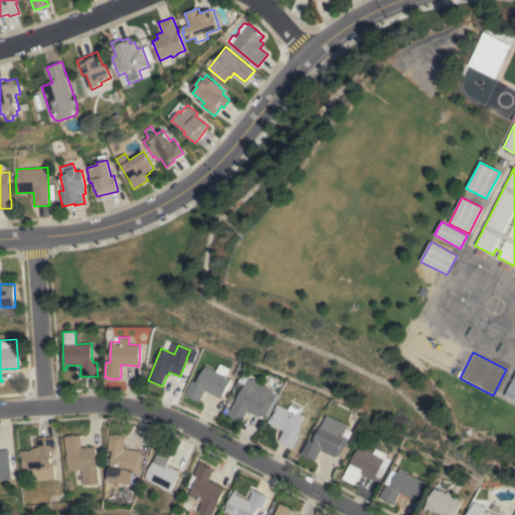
[(196,382),(198,377),(199,378),(205,365),(216,371),(219,364),(229,368),(225,376),(230,378),(220,398),(204,390),(199,400),(197,399),(196,400),(188,396),(188,394),(185,393),(192,379),(196,382)]
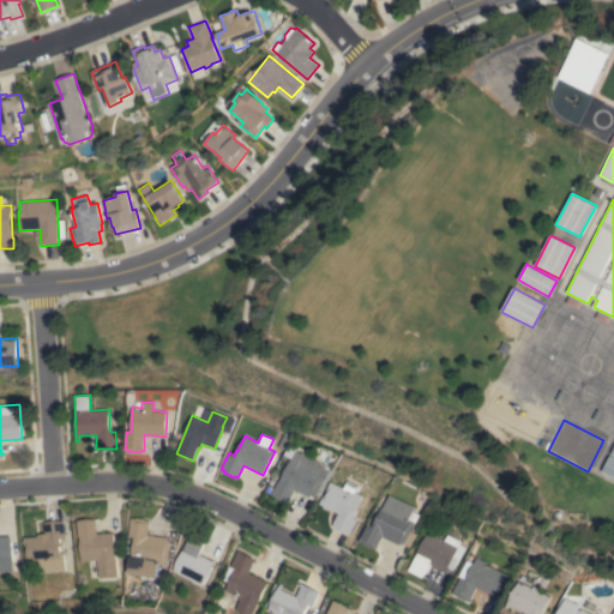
[(278,481),(280,481),(295,451),(301,453),(301,452),(306,453),(305,456),(325,465),(320,475),(325,477),(315,498),(309,495),(308,497),(295,491),(288,503),(272,494),(278,481)]
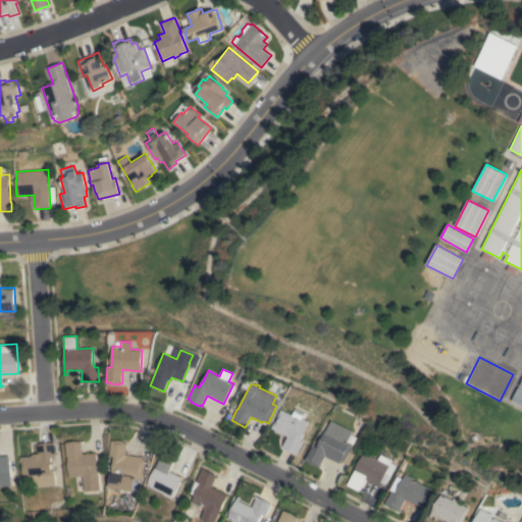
[(521,406),(512,401),(518,387),(521,388),(521,406)]
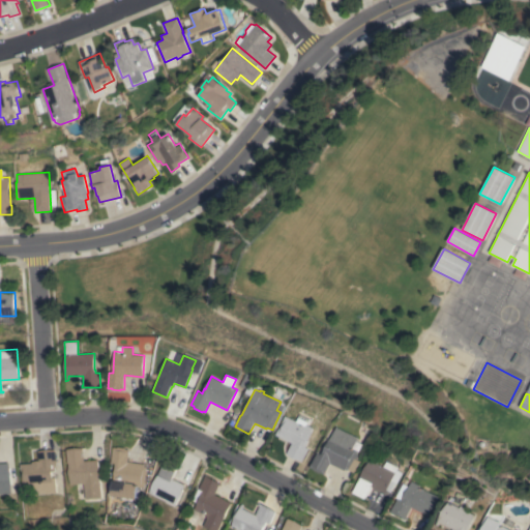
[(301,462),(286,453),(292,443),(275,435),(286,415),(296,421),(300,414),(308,419),(306,424),(313,428),(306,440),(308,441),(305,447),(308,448),(301,462)]
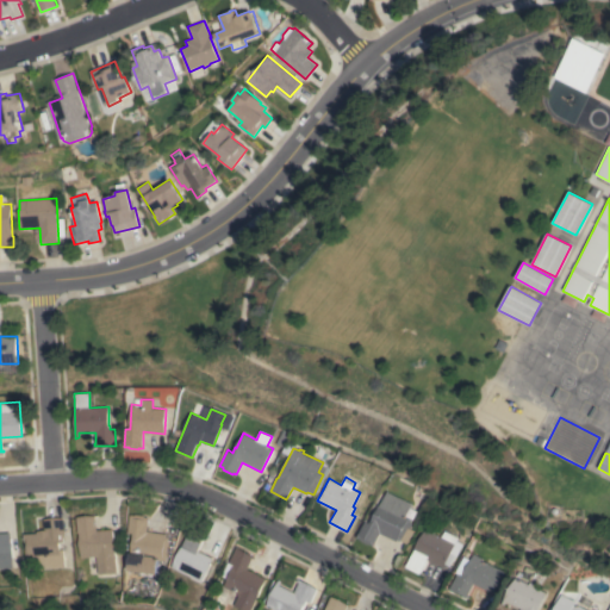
[(380,533),(373,546),(368,543),(367,545),(361,541),(361,540),(356,537),(359,533),(360,533),(366,521),(371,523),(386,492),(410,504),(404,516),(410,520),(409,522),(410,524),(408,528),(412,530),(405,543),(399,540),(399,541),(396,540),(396,541),(380,533)]
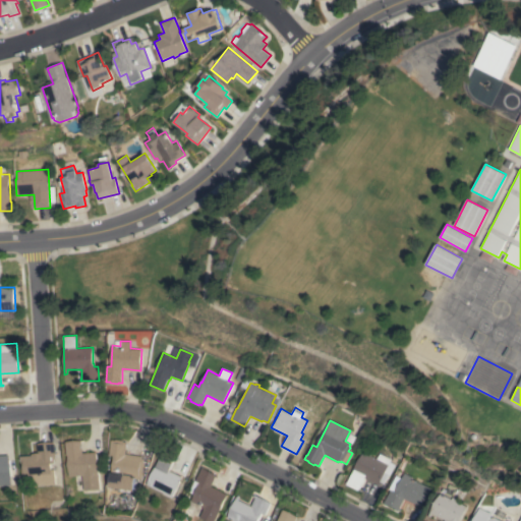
[(109,486),(113,459),(113,455),(109,455),(111,440),(115,441),(115,439),(123,440),(123,442),(127,442),(125,454),(140,456),(140,458),(142,458),(139,479),(134,478),(132,490),(109,486)]
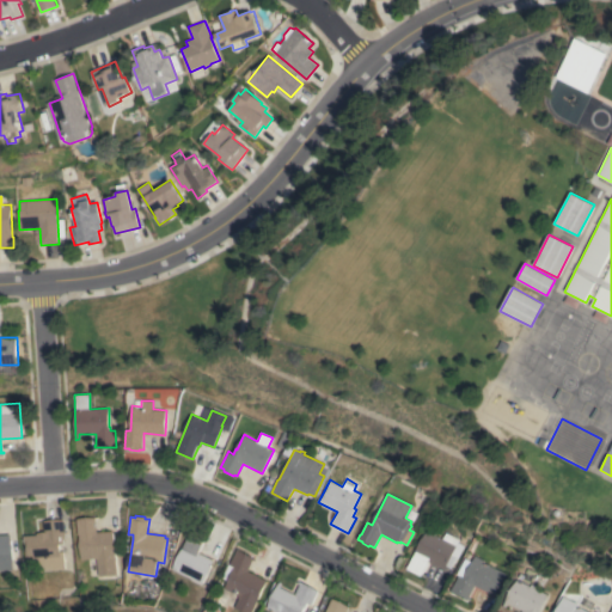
[(96,518),(97,532),(112,531),(116,575),(98,576),(97,558),(89,558),(89,561),(83,561),(83,560),(81,560),(80,534),(79,534),(78,519),(96,518)]
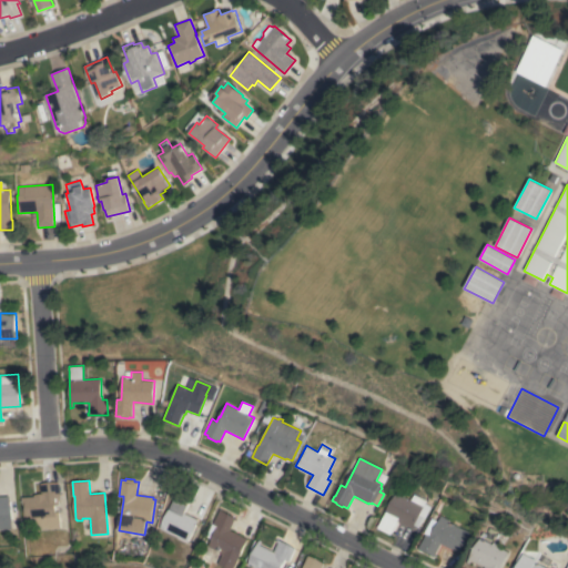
[(23,503),(22,503),(22,497),(34,496),(34,495),(41,494),(41,483),(59,482),(60,497),(58,497),(58,505),(54,505),(56,511),(59,511),(60,528),(37,529),(37,519),(24,520),(23,503)]
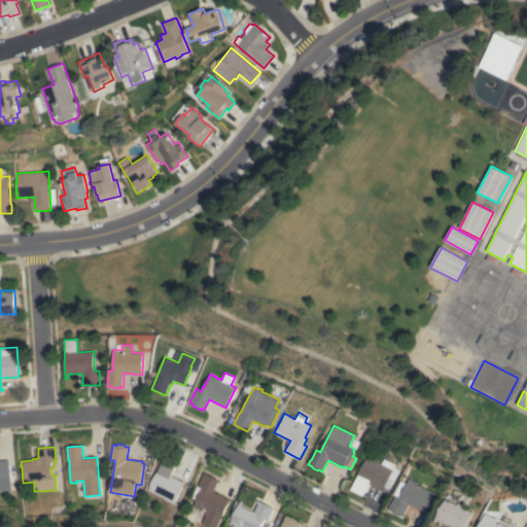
[(147,490),(155,472),(156,472),(164,457),(176,463),(170,476),(182,482),(172,502),(147,490)]
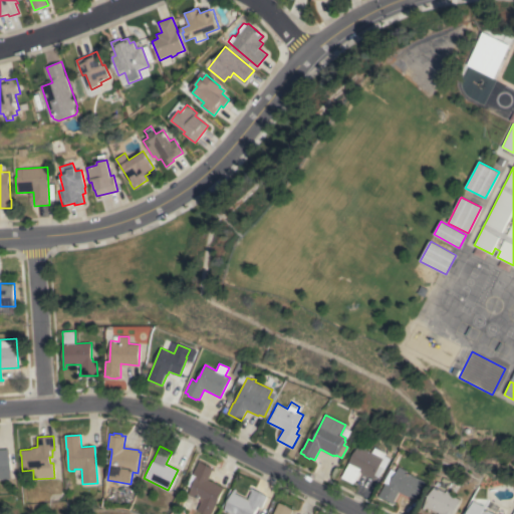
[(370,453),(373,447),(386,453),(383,456),(389,458),(383,470),(382,469),(378,477),(374,475),(372,478),(359,472),(354,484),(342,478),(357,446),(370,453)]
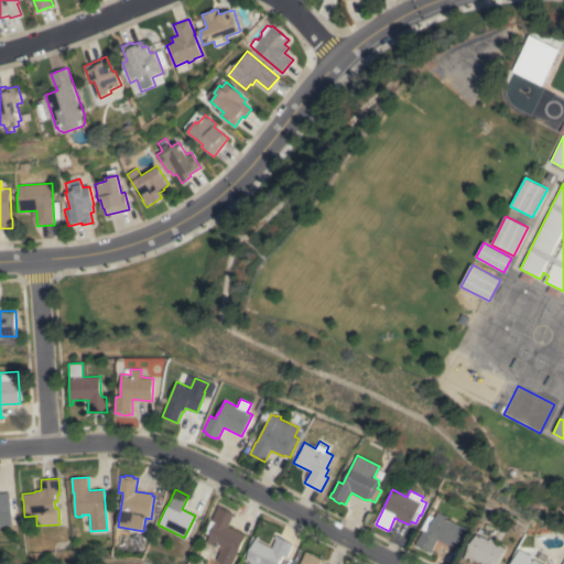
[(0,525),(0,492),(8,492),(10,525),(0,525)]
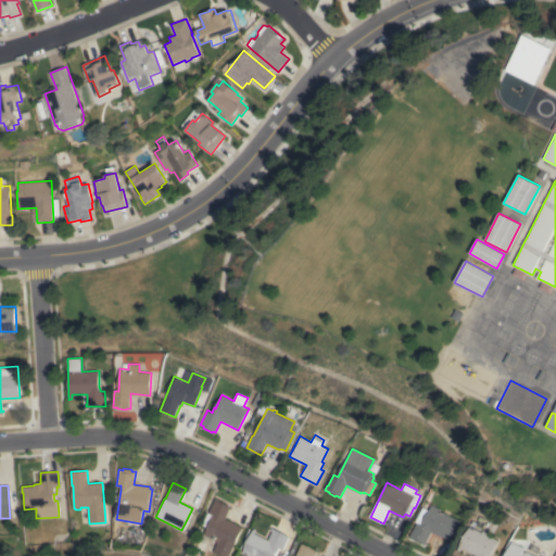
[(227,555),(219,555),(211,552),(215,543),(215,539),(212,538),(211,539),(202,534),(205,527),(201,525),(207,513),(215,497),(216,498),(215,500),(231,507),(230,509),(229,508),(225,518),(241,527),(227,555)]
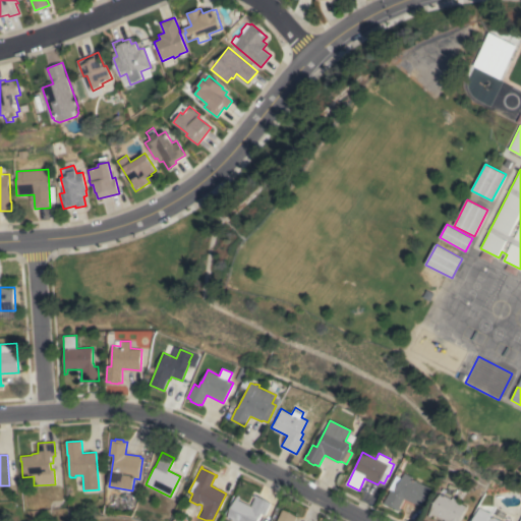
[(389,488),(396,475),(401,478),(404,473),(413,477),(412,479),(429,488),(420,507),(404,499),(399,508),(401,509),(400,511),(384,502),(391,489),(389,488)]
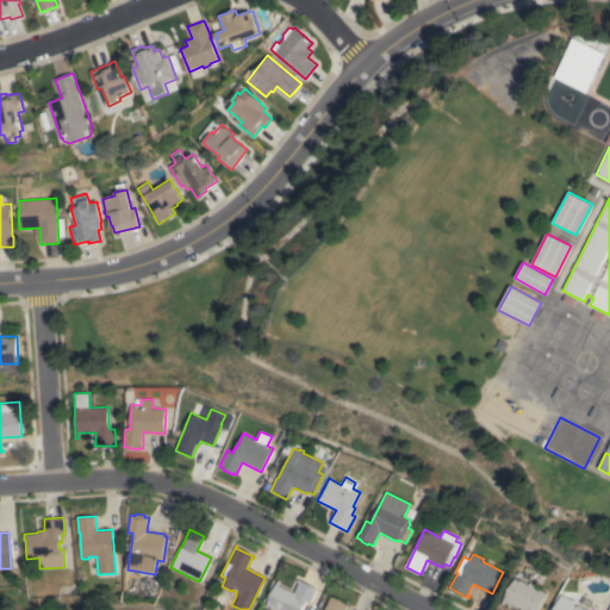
[(535,609),(536,609),(518,609),(520,609),(505,601),(503,605),(500,604),(515,578),(527,584),(529,582),(536,585),(535,587),(543,592),(535,609)]
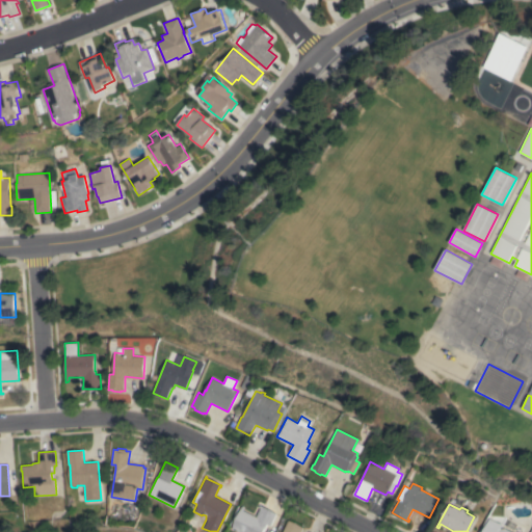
[(242,505),(244,506),(242,510),(256,516),(260,508),(258,507),(259,505),(275,513),(269,526),(266,524),(262,531),(239,531),(231,528),(242,505)]
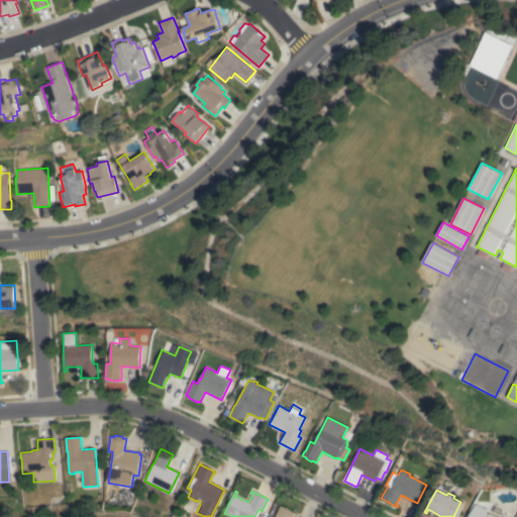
[(508,512),(505,516),(474,516),(480,506),(481,507),(484,501),(490,504),(490,503),(508,512)]
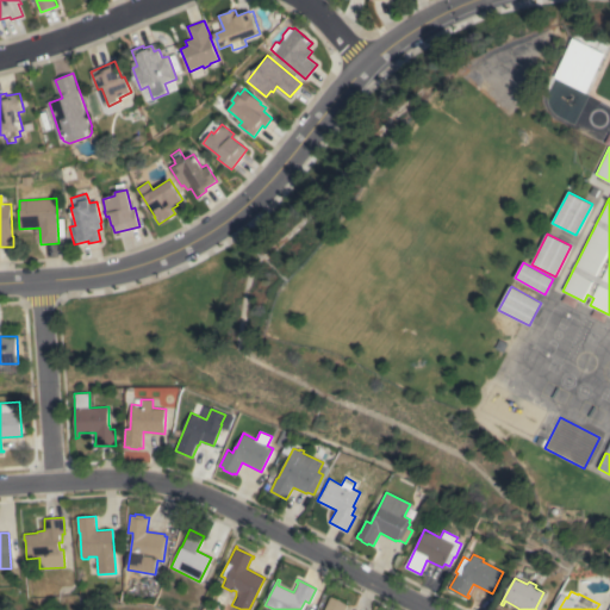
[(323,609),(330,597),(346,604),(342,609),(323,609)]
